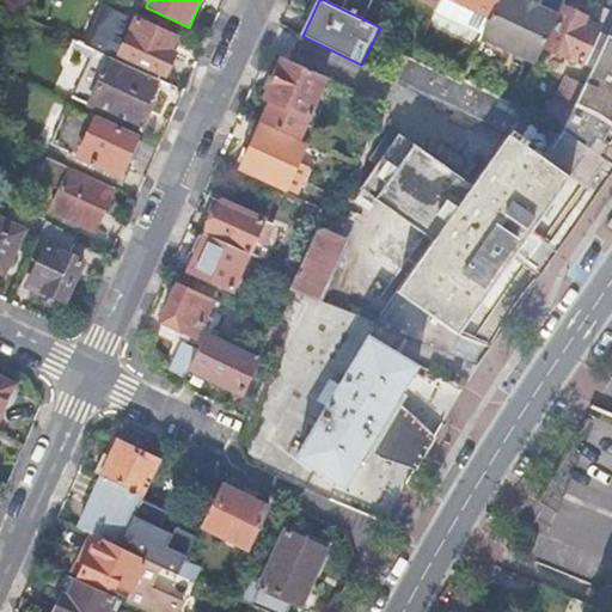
[(374,0),(347,0),(343,10),(366,20),(374,0)]
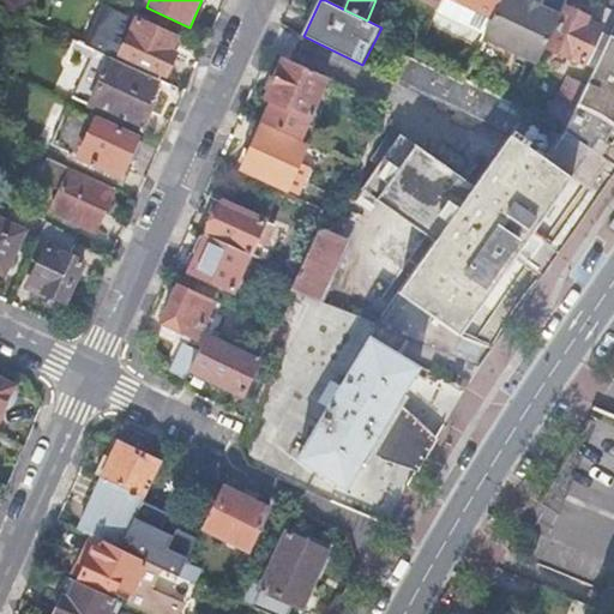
[(434,0),(428,13),(457,26),(458,25),(469,30),(474,20),(483,25),(494,0),(434,0)]
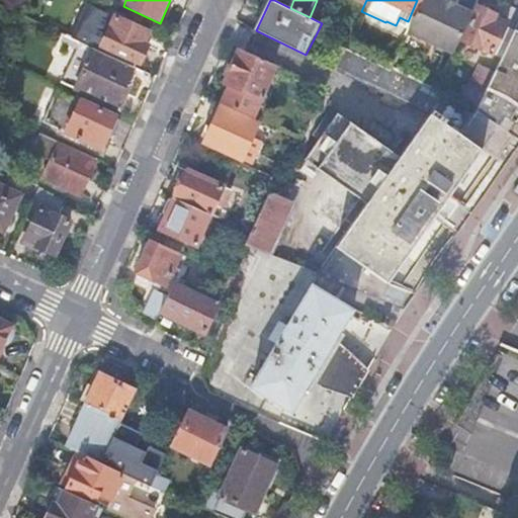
[(444,5),(434,0),(417,0),(408,21),(403,31),(447,54),(466,16),(453,9),(444,5)]
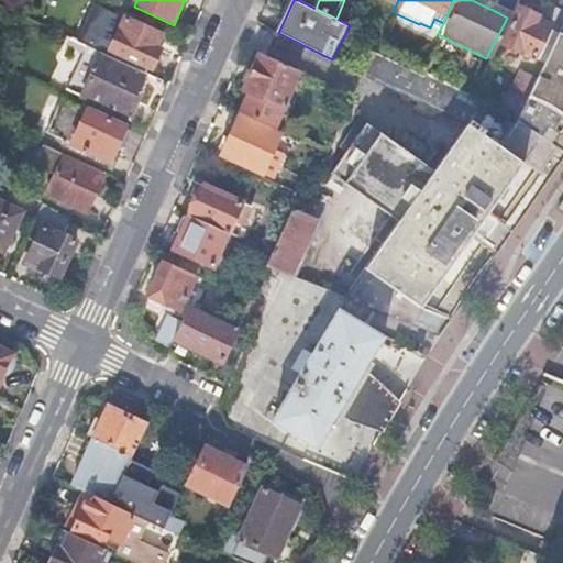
[(493,10),(495,7),(485,1),(483,6),(493,10)]
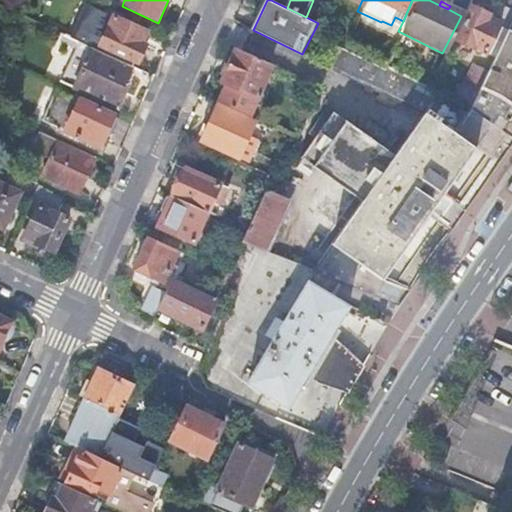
[(481,55),(496,25),(483,19),(485,17),(468,9),(452,41),(481,55)]
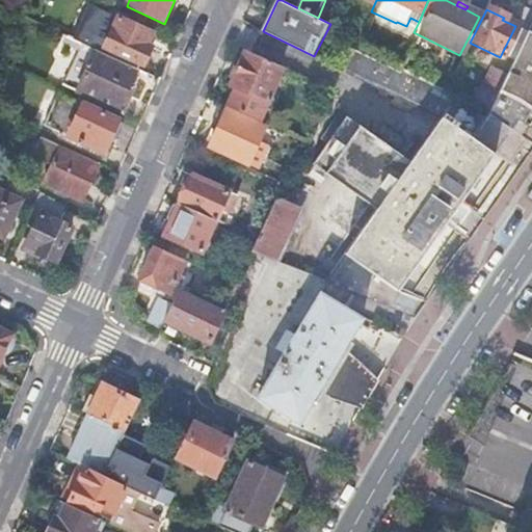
[(153,48),(149,46),(154,34),(120,19),(106,49),(144,67),(153,48)]
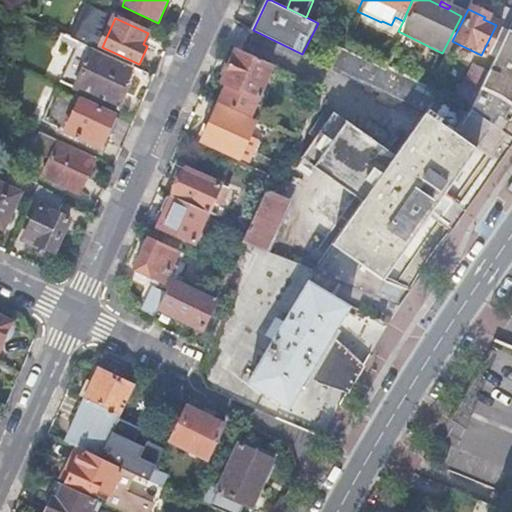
[(511,31),(510,30),(489,72),(483,86),(502,95),(511,102),(511,31)]
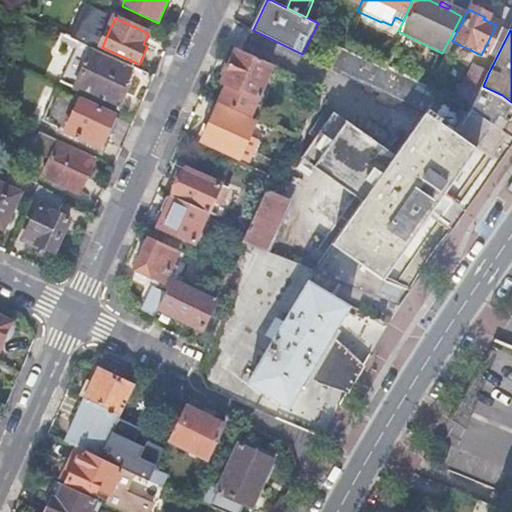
[(132,68),(94,51),(78,43),(61,82),(119,109),(127,92),(123,90),(132,68)]
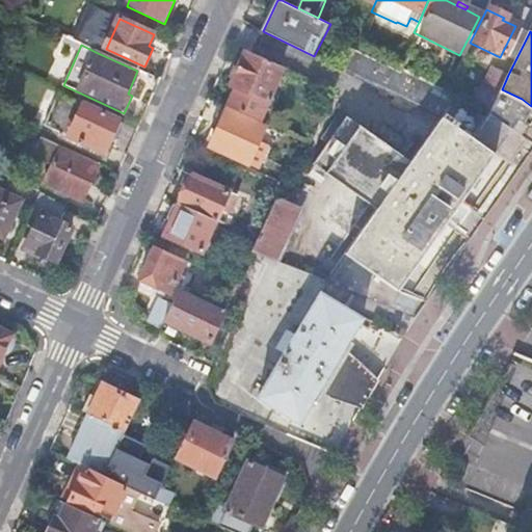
[(472,137),(490,112),(448,91),(434,85),(401,69),(360,49),(355,47),(345,71),(442,116),(410,162),(392,188),(451,215),(495,153),(472,137)]
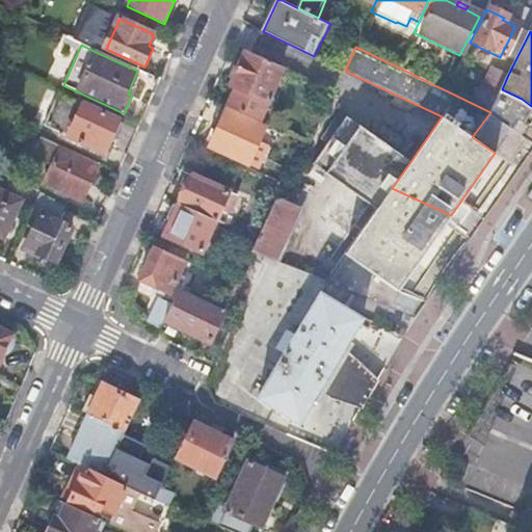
[(283,73),(285,69),(248,52),(240,69),(236,67),(229,81),(234,83),(233,86),(238,88),(230,108),(259,121),(267,101),(269,102),(283,73)]
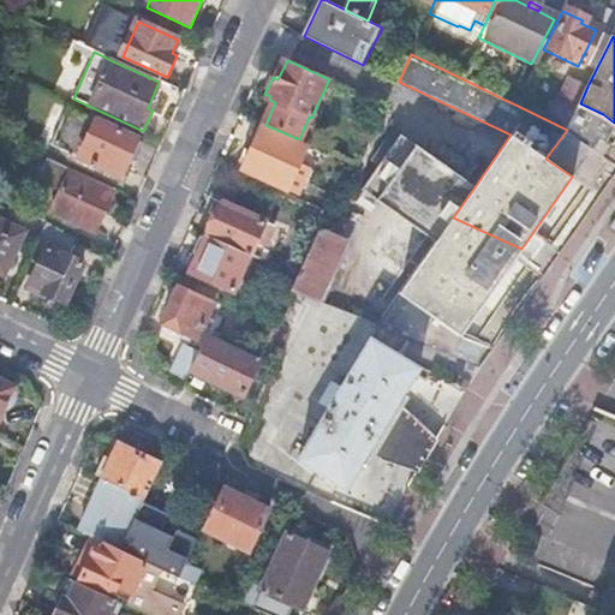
[(580,103),(587,87),(571,79),(559,103),(575,112),(580,103)]
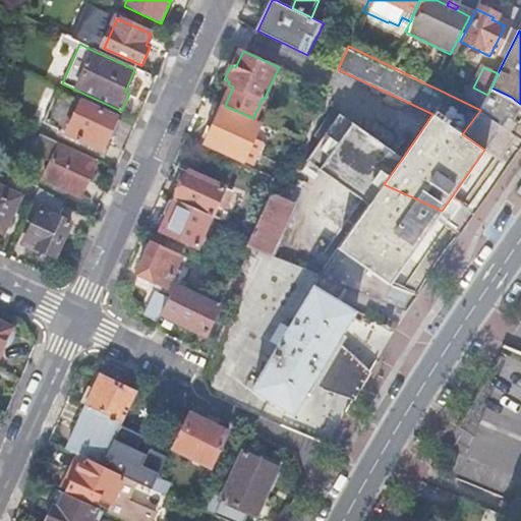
[(487,95),(480,110),(505,121),(511,124),(520,111),(520,104),(511,97),(491,88),(487,95)]
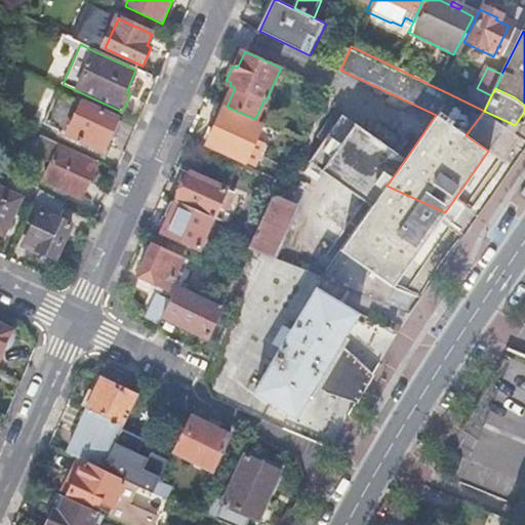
[(59,91),(44,124),(104,152),(111,136),(114,138),(121,123),(118,121),(119,118),(59,91)]
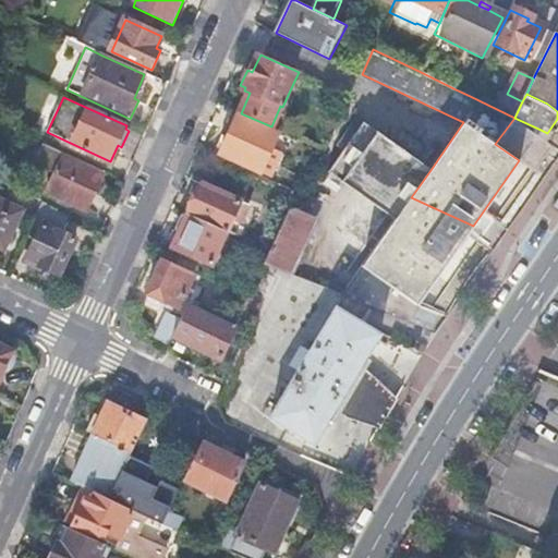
[(222,155),(261,173),(279,134),(241,116),(222,155)]
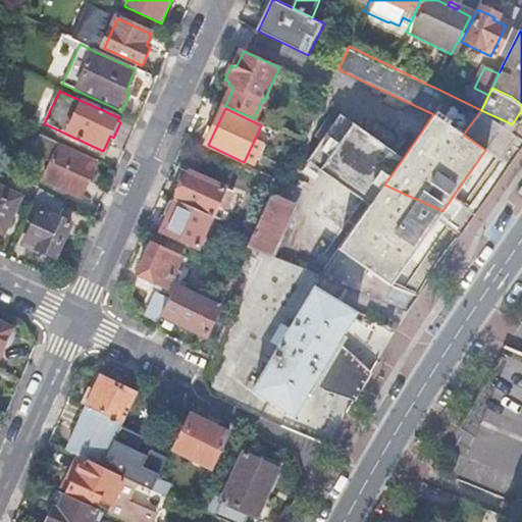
[(506,121),(481,110),(463,135),(485,150),(494,137),(506,121)]
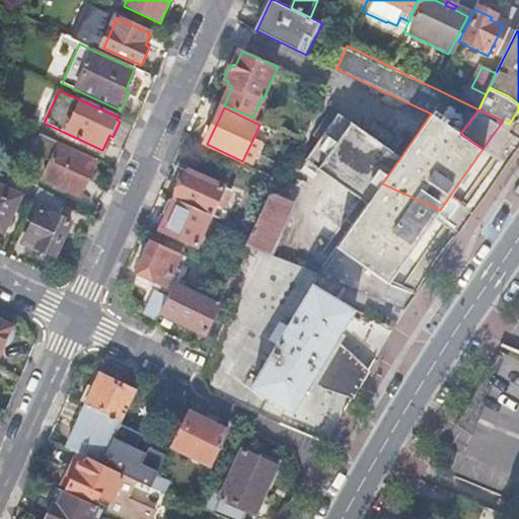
[(330,178),(368,205),(382,183),(400,158),(363,132),(338,115),(305,161),(330,178)]
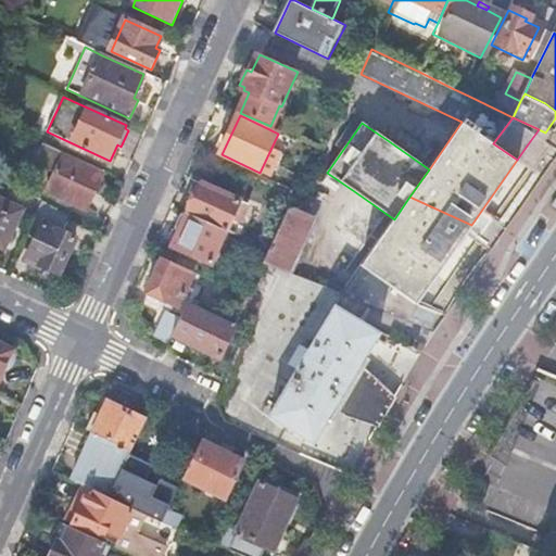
[(64,158),(66,154),(47,146),(37,166),(55,175),(48,192),(87,211),(103,175),(64,158)]
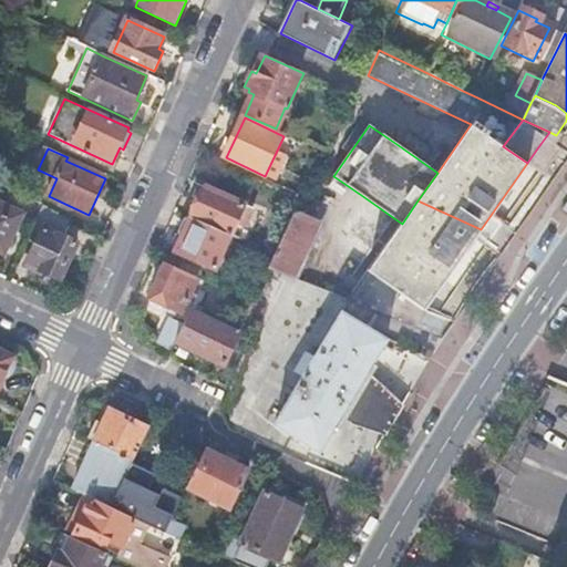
[(192,217),(232,236),(245,206),(205,188),(192,217)]
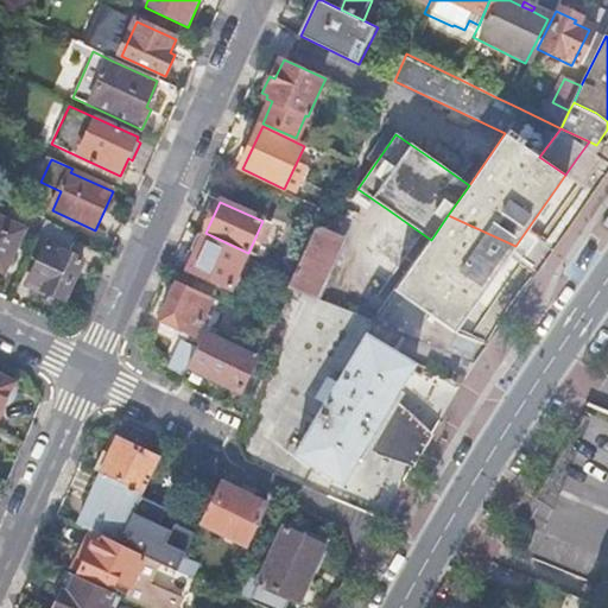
[(411,267),(480,298),(515,246),(448,215),(431,240),(411,267)]
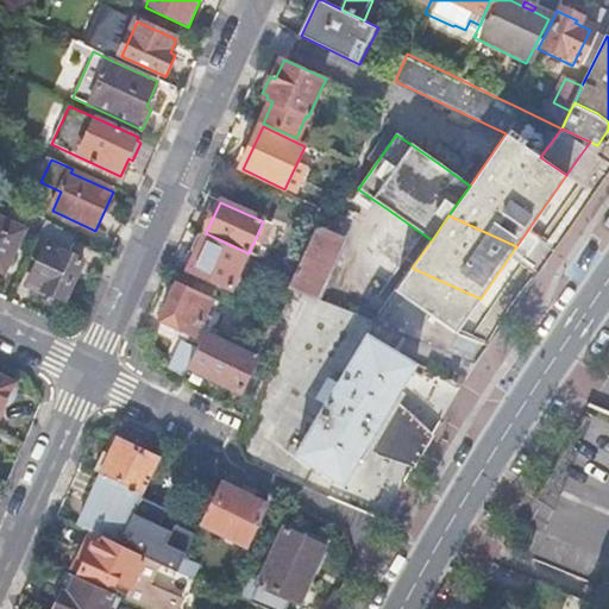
[(0,269),(7,272),(26,232),(0,218),(0,269)]
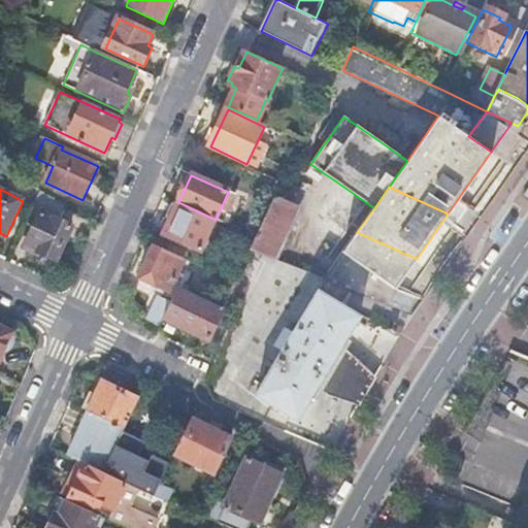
[(274,261),(300,207),(276,197),(258,238),(252,250),(274,261)]
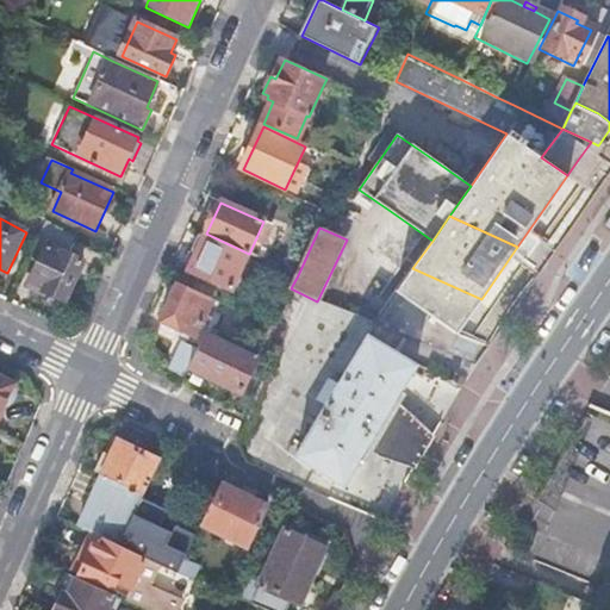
[(234,291),(249,254),(206,234),(190,272),(234,291)]
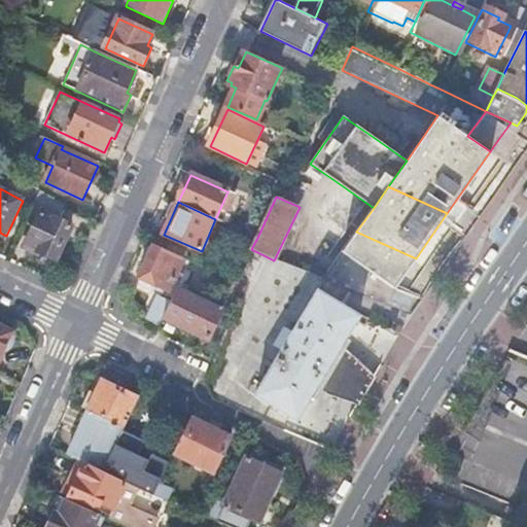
[(39,253),(40,252),(57,259),(73,226),(43,212),(26,247),(39,253)]
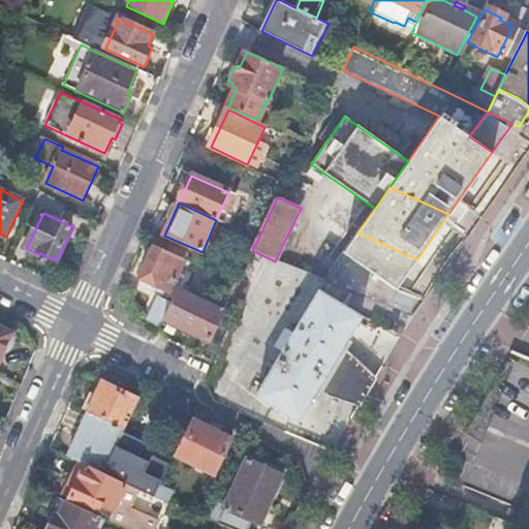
[(385,305),(417,259),(358,232),(324,281),(327,282),(351,291),(385,305)]
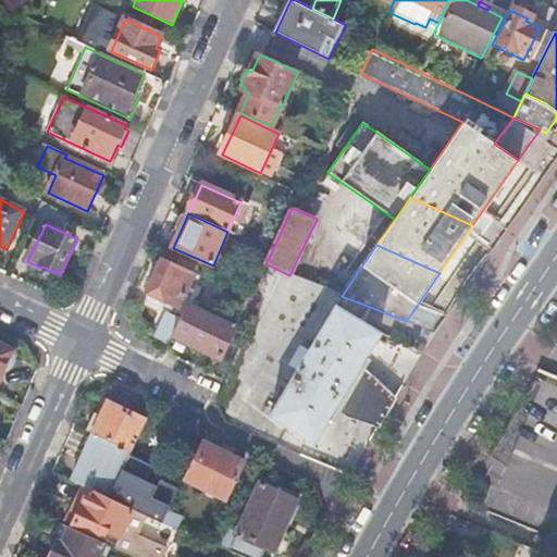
[(182,306),(198,274),(164,258),(149,291),(182,306)]
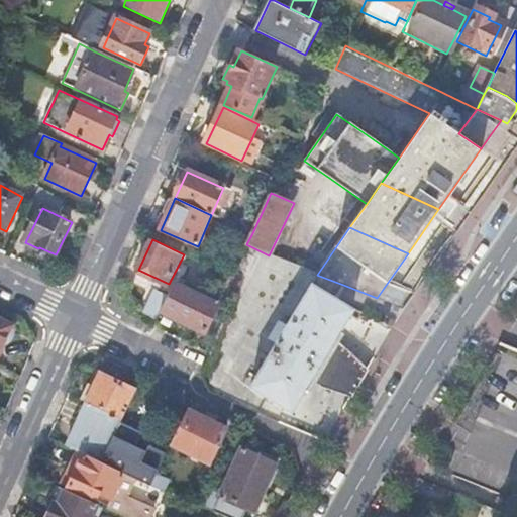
[(229,276),(225,274),(220,287),(230,291),(234,278),(229,276)]
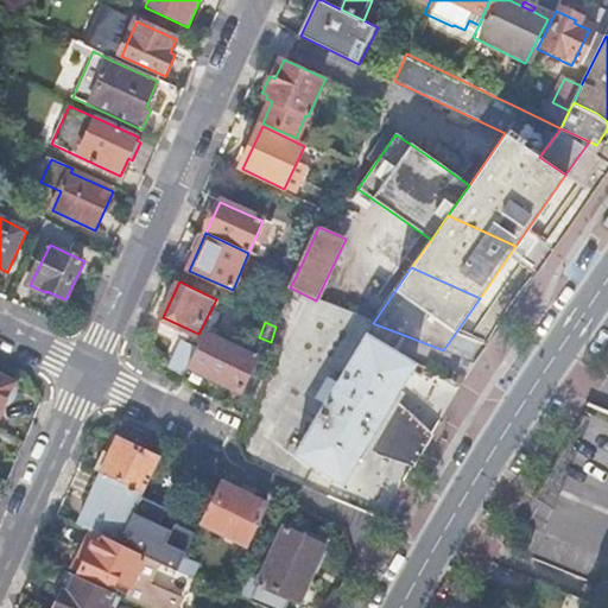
[(404,335),(375,324),(296,455),(343,483),(360,458),(362,461),(404,393),(400,391),(416,365),(394,352),(396,349),(397,349),(404,339),(403,337),(404,335)]
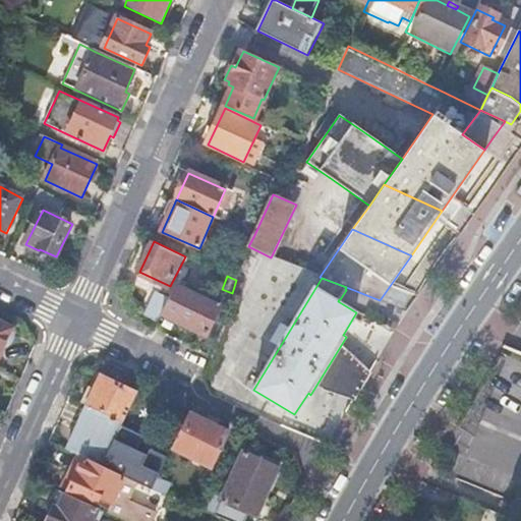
[(174,329),(178,321),(209,335),(223,305),(178,283),(171,298),(163,313),(159,322),(174,329)]
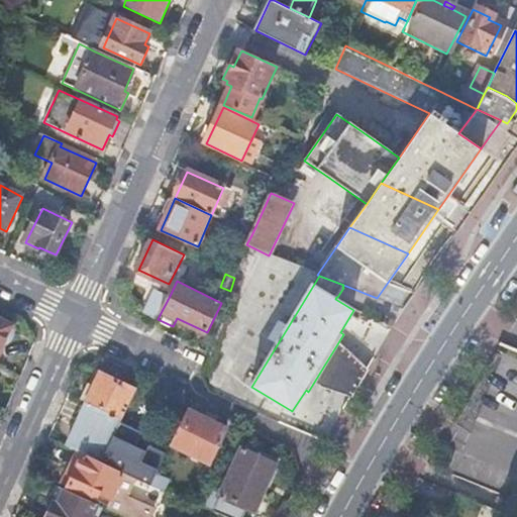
[(162,311),(170,296),(160,291),(157,292),(147,311),(149,315),(158,319),(162,311)]
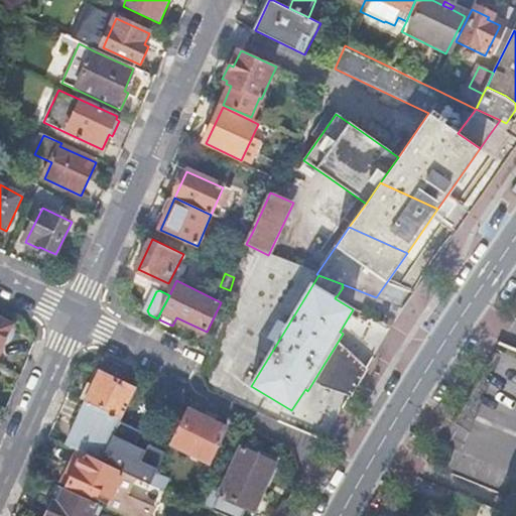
[(0,354),(14,326),(0,317),(0,354)]
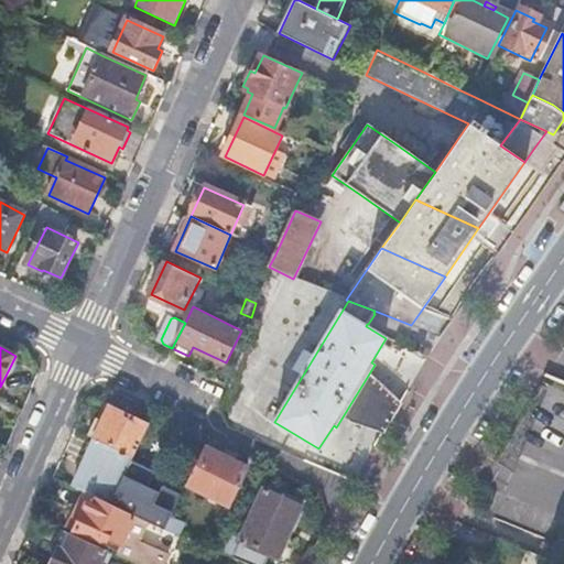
[(104,442),(136,457),(150,426),(111,408),(105,422),(97,419),(89,435),(97,440),(104,442)]
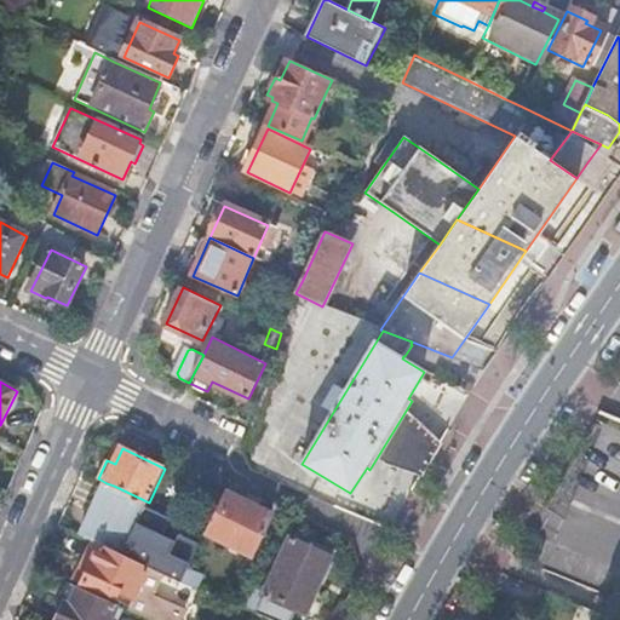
[(107,483),(90,521),(97,523),(114,486),(107,483)]
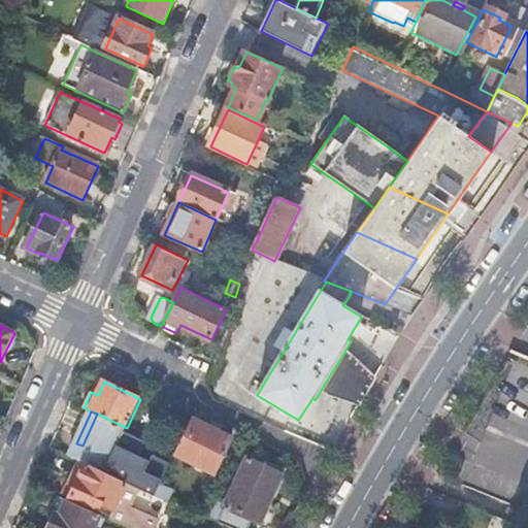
[(105,473),(112,457),(127,428),(97,414),(83,446),(76,443),(70,457),(77,460),(85,464),(105,473)]
